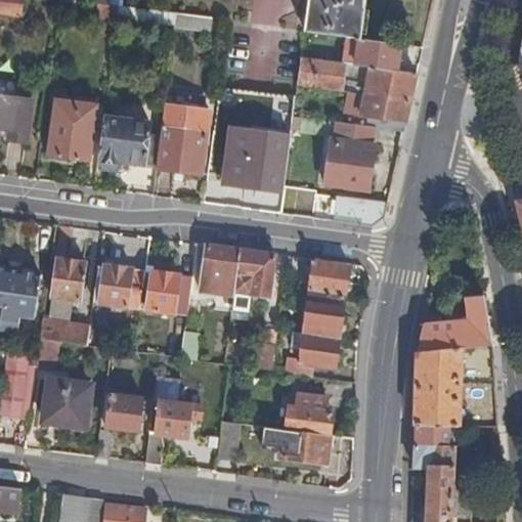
[(0,0),(0,8),(18,11),(19,0),(0,0)]
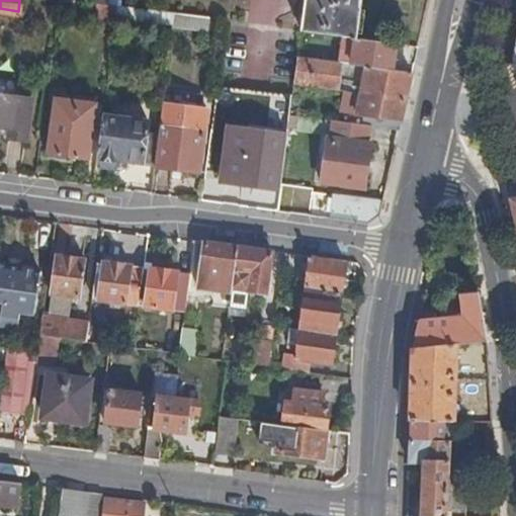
[(303,0),(298,28),(354,36),(358,0),(303,0)]
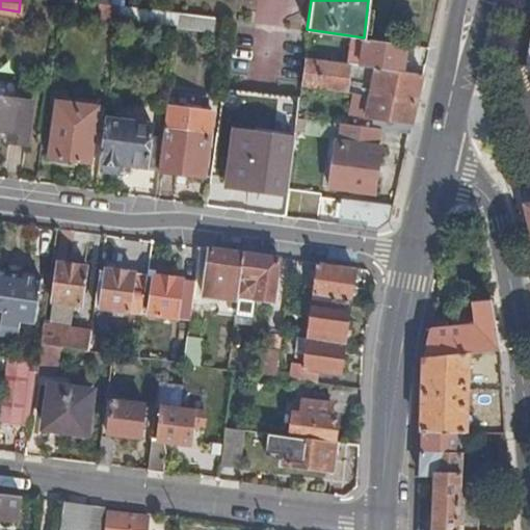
[(118,4),(99,1),(96,19),(116,22),(117,17),(118,4)]
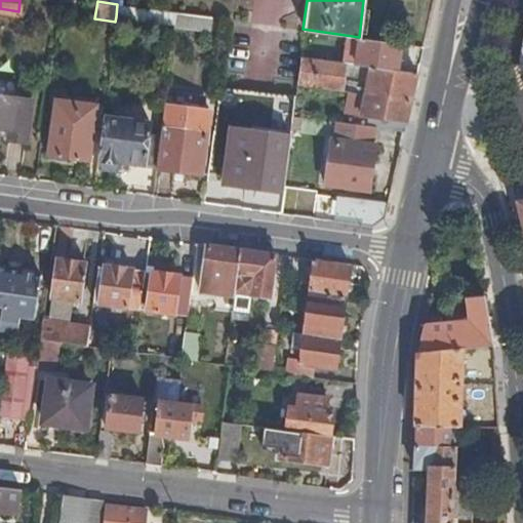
[(138,6),(117,4),(116,16),(173,24),(174,12),(138,6)]
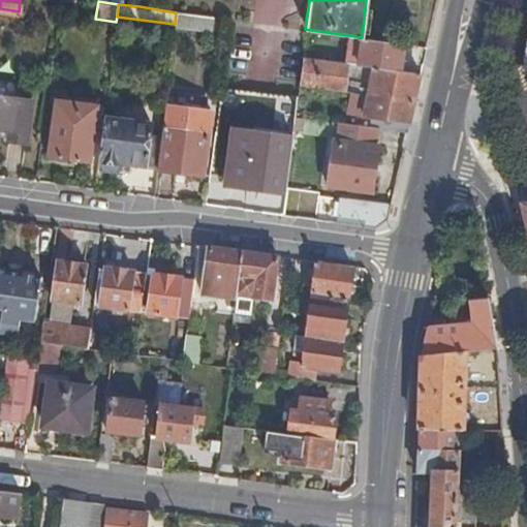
[(176,12),(175,24),(210,29),(212,17),(176,12)]
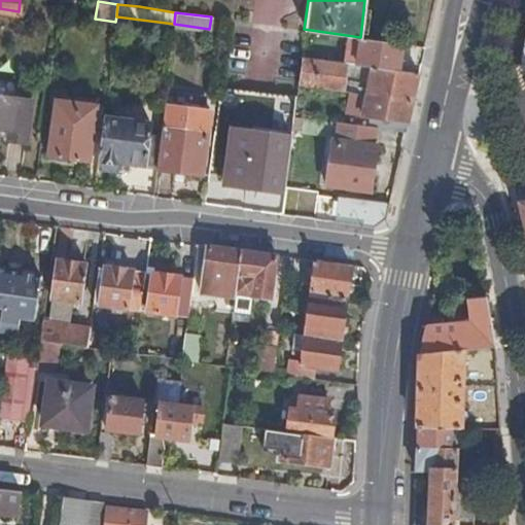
[(360,37),(356,64),(397,69),(401,42),(360,37)]
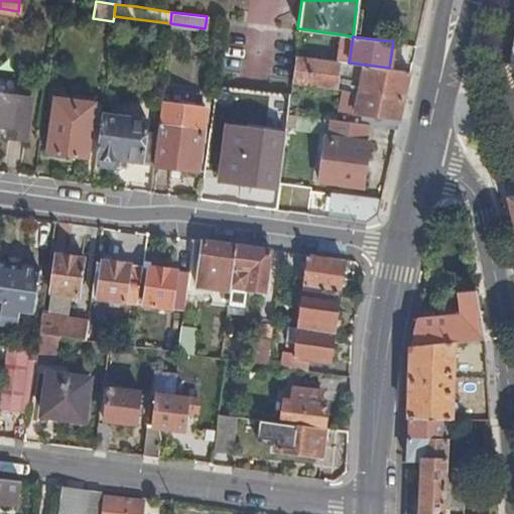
[(294,55),(291,81),(343,89),(402,96),(408,71),(389,68),(349,62),(294,55)]
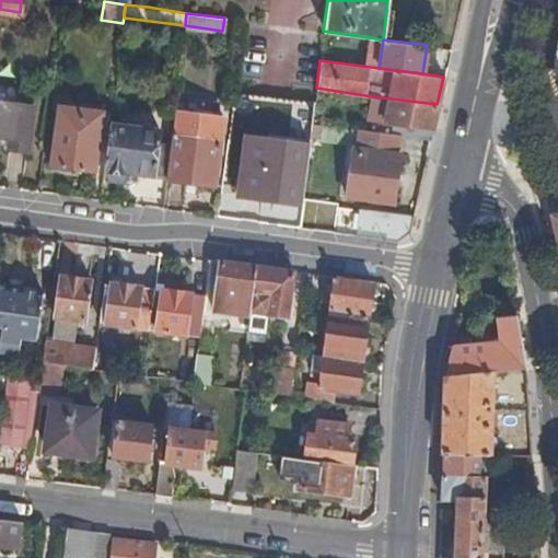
[(437,104),(372,96),(368,119),(383,121),(432,127),(437,104)]
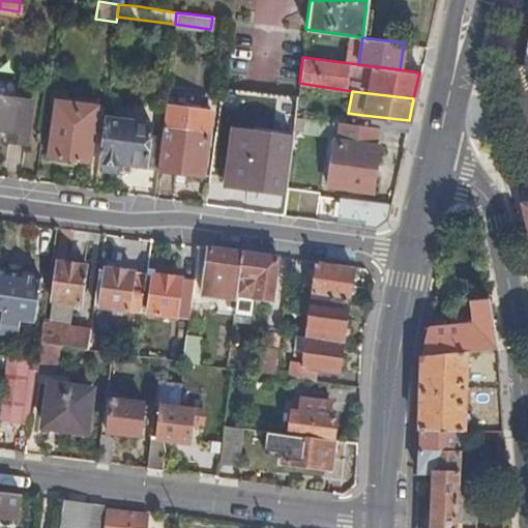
[(25,142),(30,99),(0,94),(0,127),(7,129),(6,139),(25,142)]
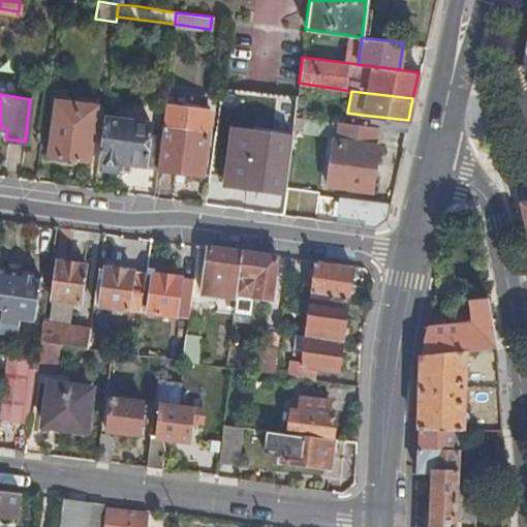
[(157,166),(157,168),(202,175),(203,166),(209,106),(164,100),(160,135),(159,148),(157,166)]
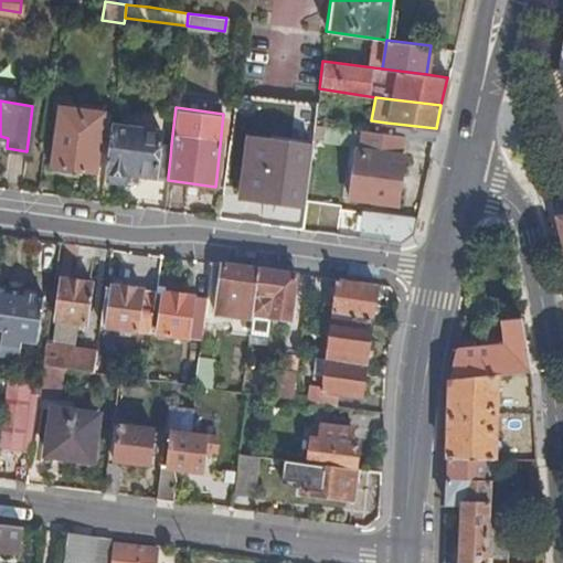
[(403,135),(434,139),(436,128),(386,123),(384,133),(403,135)]
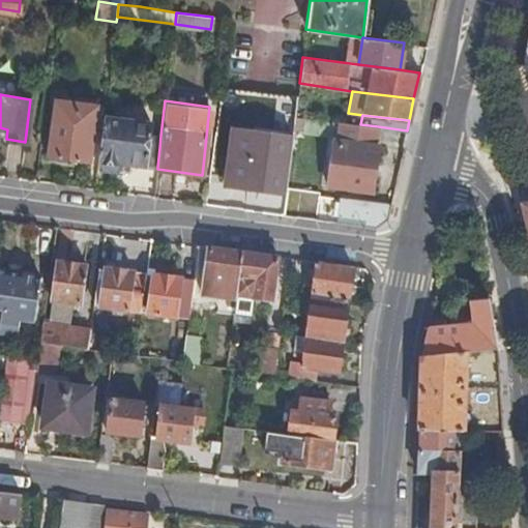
[(103,123),(97,164),(120,167),(121,163),(157,167),(159,148),(160,136),(149,134),(150,122),(104,116),(103,123)]
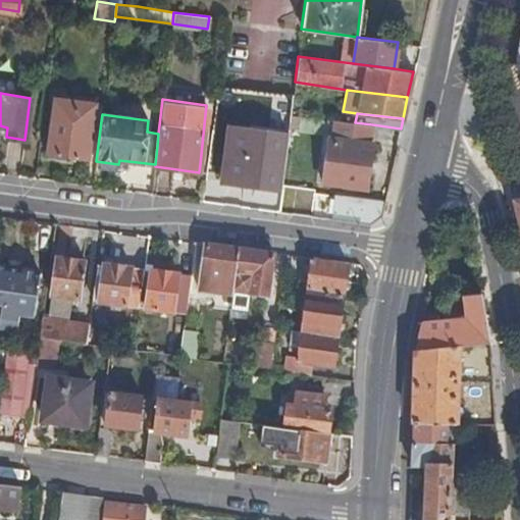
[(302,115),(291,114),(290,123),(301,125),(302,115)]
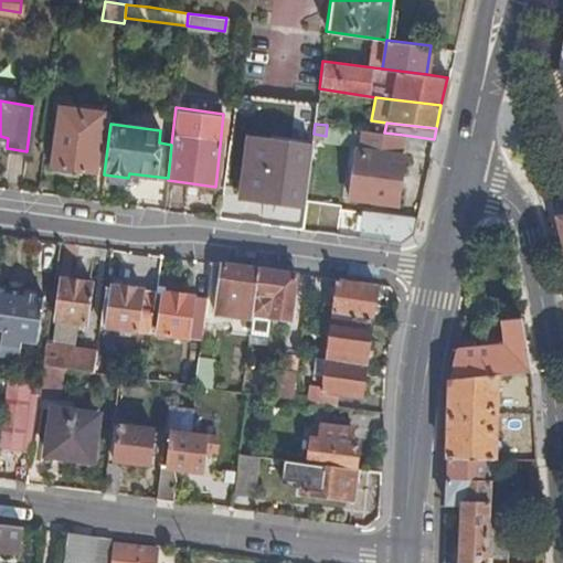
[(50,167),(95,172),(101,134),(54,128),(53,138),(51,138),(48,161),(50,162),(50,167)]
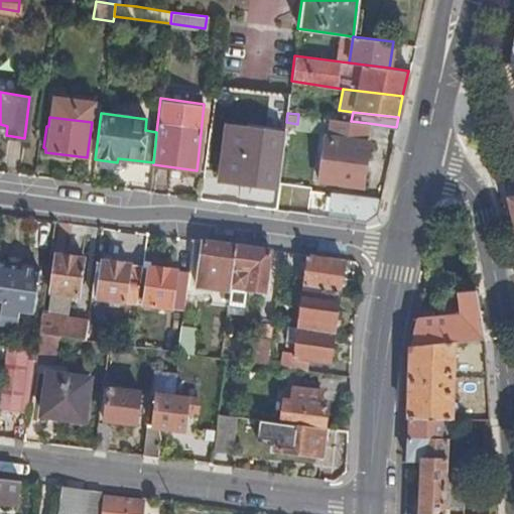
[(351,121),(329,118),(327,136),(325,135),(318,180),(362,185),(368,141),(366,140),(368,123),(351,121)]
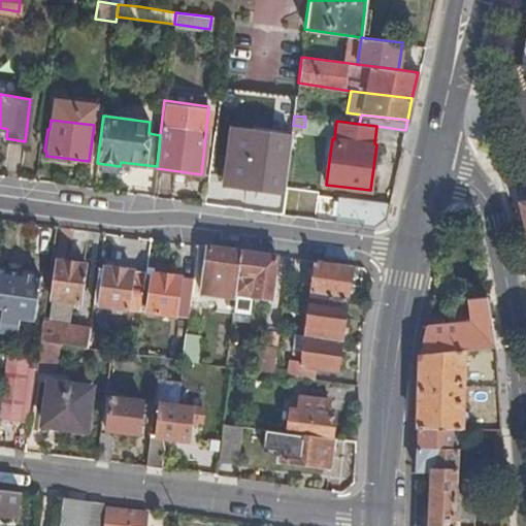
[(251,187),(284,192),(285,189),(291,135),(231,127),(223,175),(222,184),(251,187)]
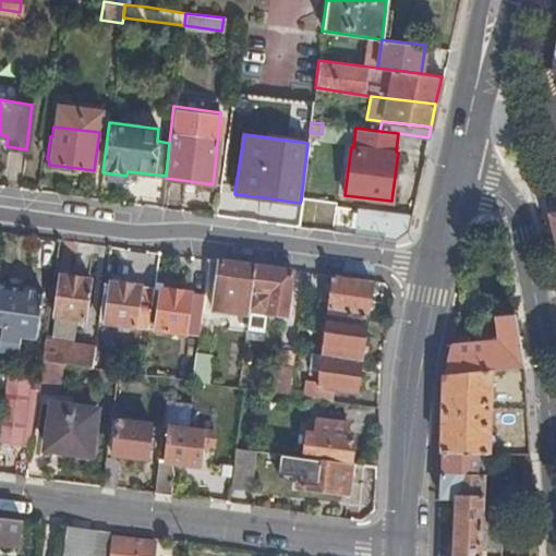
[(299,213),(298,226),(342,231),(394,239),(407,228),(410,216),(301,200),(300,203),(299,213)]
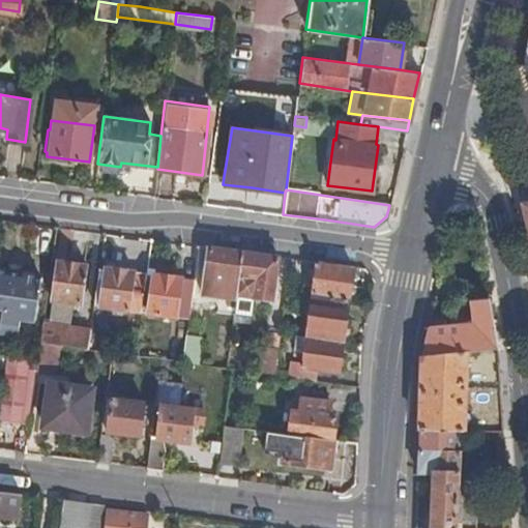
[(242,252),(207,247),(202,292),(236,296),(242,252)]
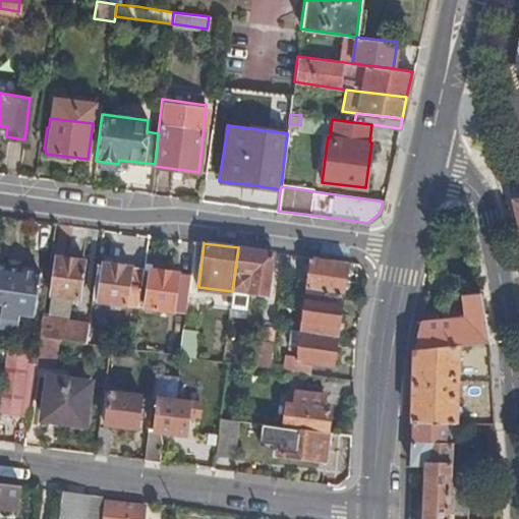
[(238,247),(232,291),(230,308),(246,310),(249,292),(267,294),(273,252),(238,247)]
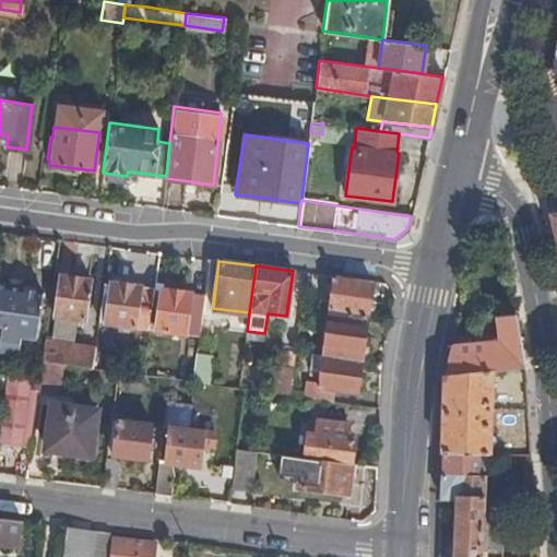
[(50,340),(45,339),(42,360),(60,364),(93,368),(95,346),(72,343),(75,318),(85,320),(91,279),(60,274),(50,340)]
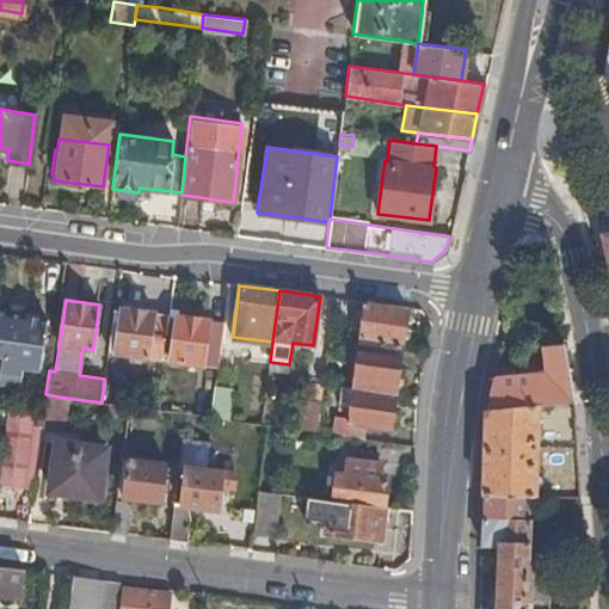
[(403,344),(407,308),(365,302),(361,339),(403,344)]
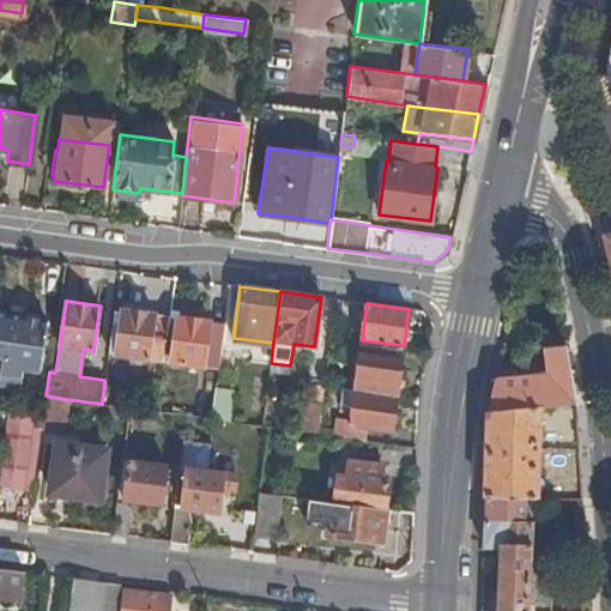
[(121,312),(114,310),(108,350),(116,351),(115,354),(163,360),(169,315),(122,309),(121,312)]
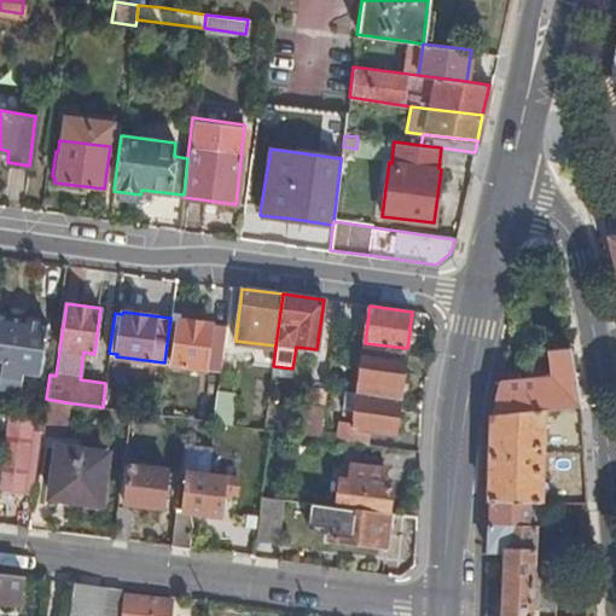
[(47,324),(0,317),(0,358),(4,359),(3,373),(24,377),(25,371),(40,372),(47,324)]
